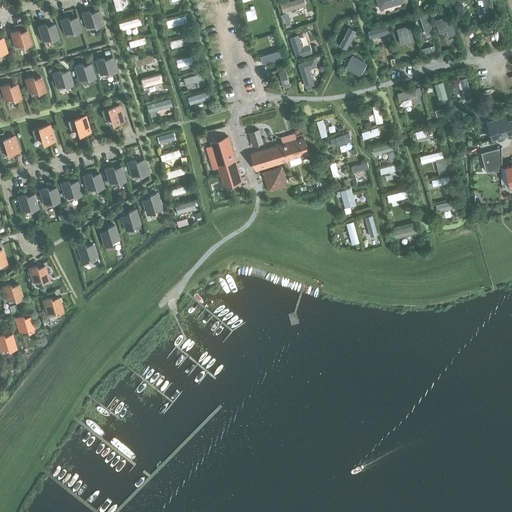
[(120,0),(113,0),(117,11),(123,10),(120,0)]
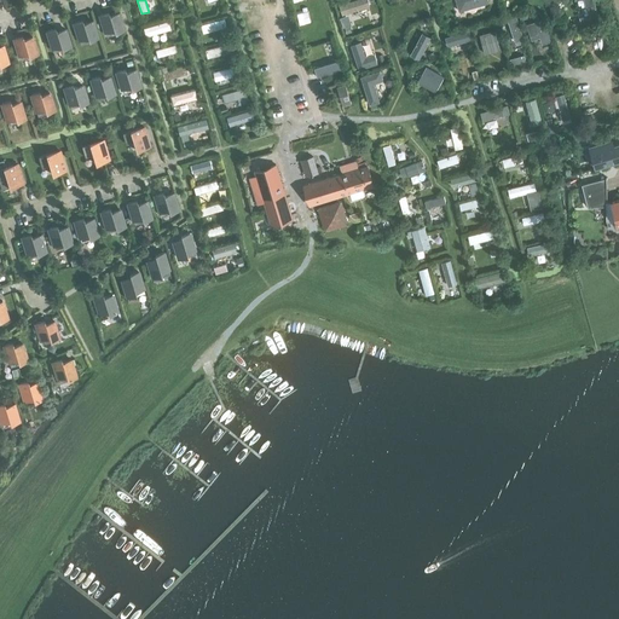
[(369,0),(353,0),(341,4),(345,15),(371,6),(369,0)]
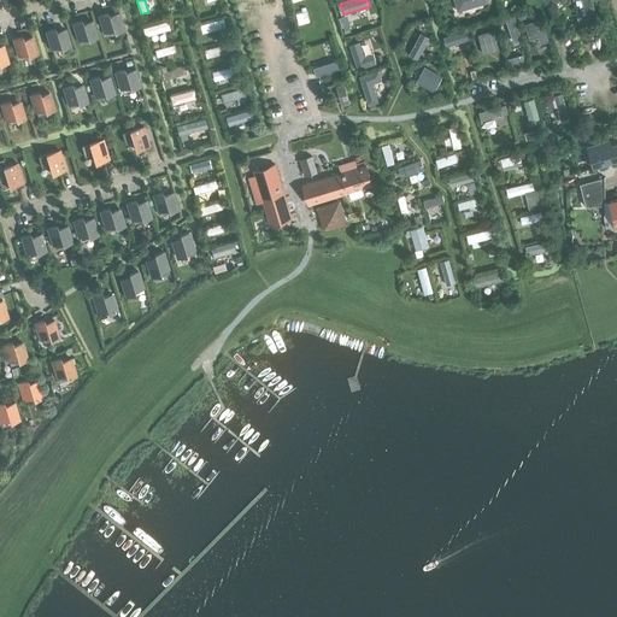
[(454,0),(458,11),(487,3),(486,0),(454,0)]
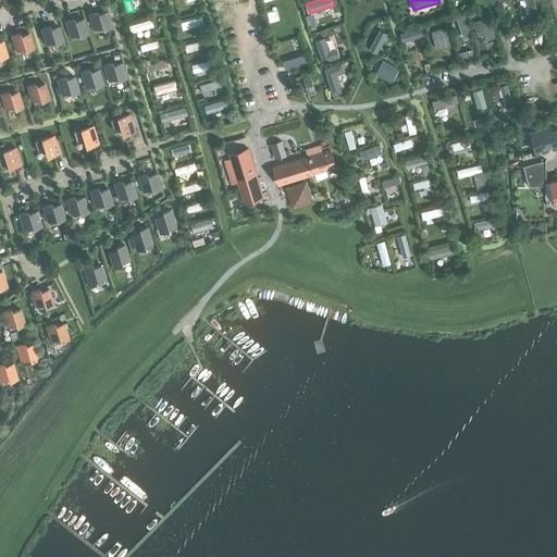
[(525,0),(530,12),(521,14),(524,23),(541,19),(534,0),(525,0)]
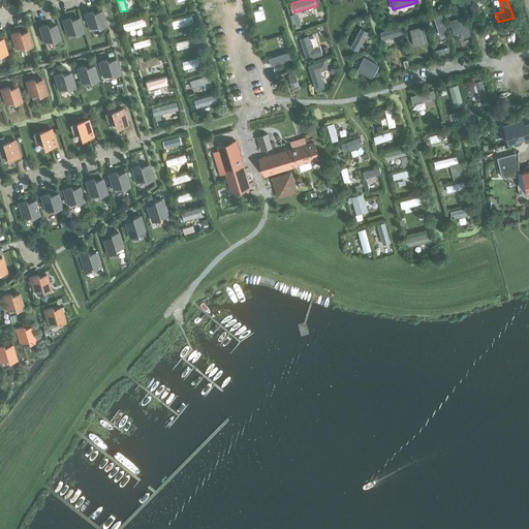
[(93,9),(86,12),(90,27),(97,25),(98,28),(105,25),(101,10),(94,12),(93,9)]
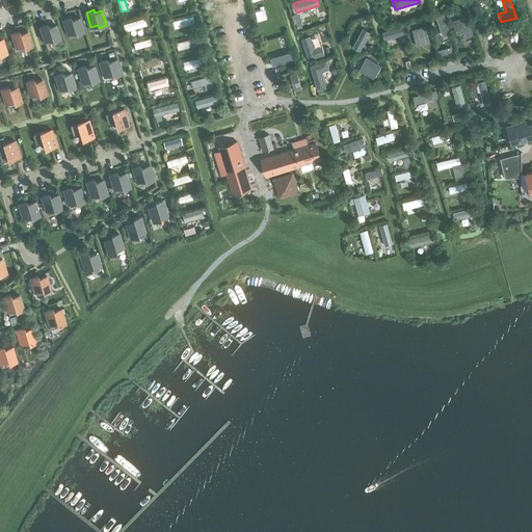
[(443,35),(451,33),(445,14),(436,17),(443,35)]
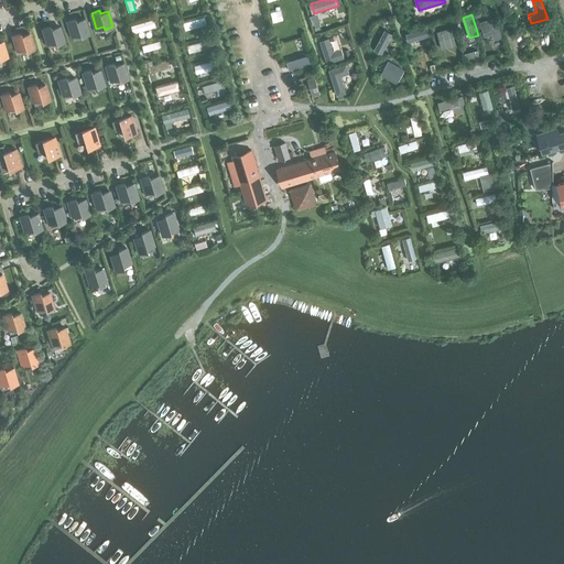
[(494,40),(502,38),(496,17),(487,19),(494,40)]
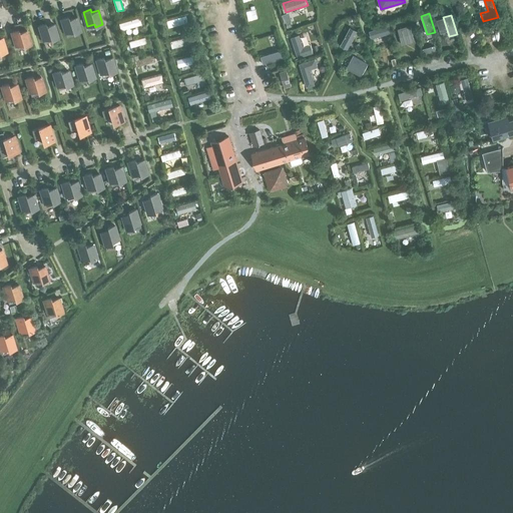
[(68,16),(61,18),(65,33),(72,30),(73,33),(80,31),(76,16),(69,19),(68,16)]
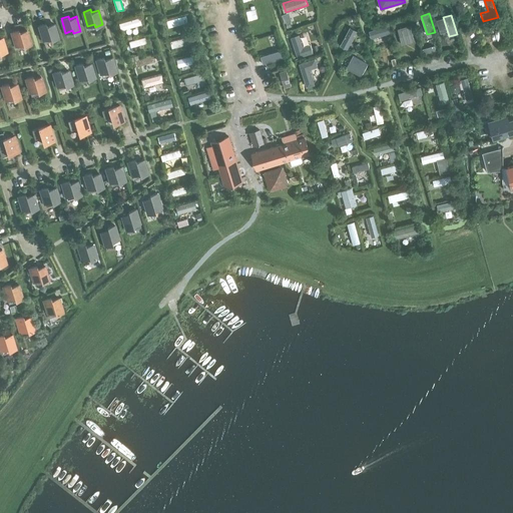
[(186,22),(184,16),(167,20),(168,27),(186,22)]
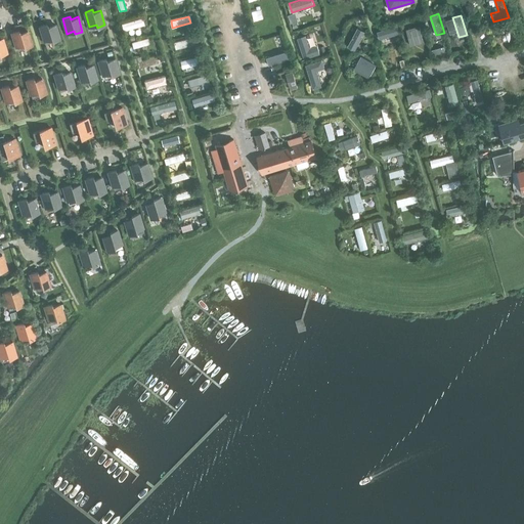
[(144,24),(142,17),(123,23),(125,29),(144,24)]
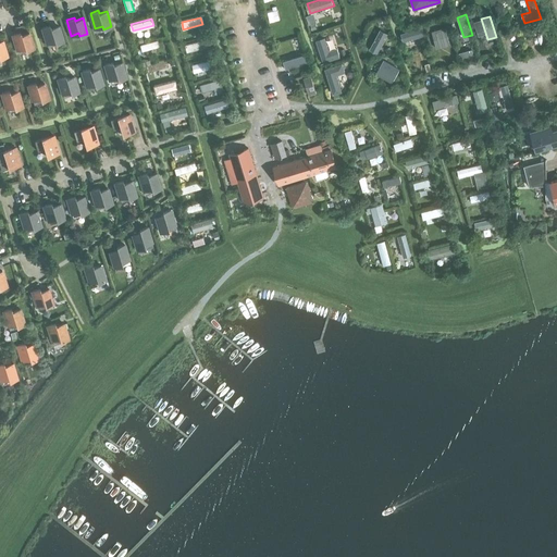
[(50,25),(42,27),(47,42),(54,40),(56,44),(63,41),(59,25),(51,27),(50,25)]
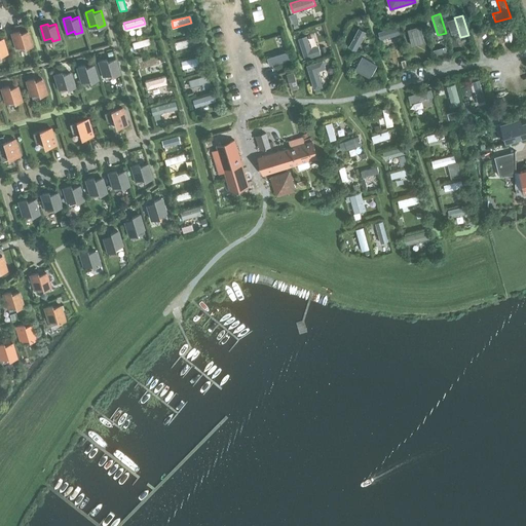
[(402,33),(400,25),(378,31),(381,39),(402,33)]
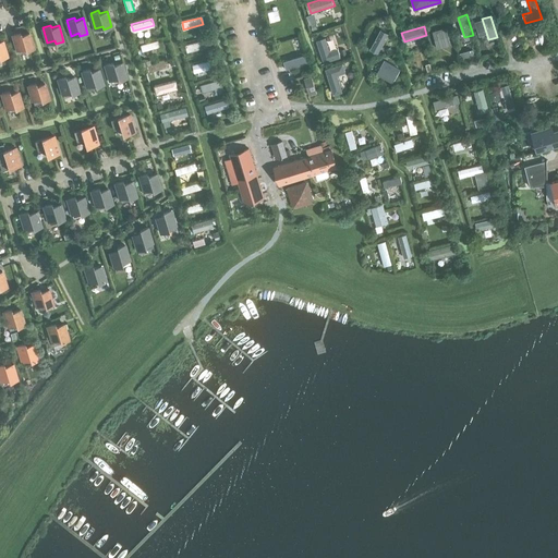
[(437,48),(451,45),(447,27),(433,31),(437,48)]
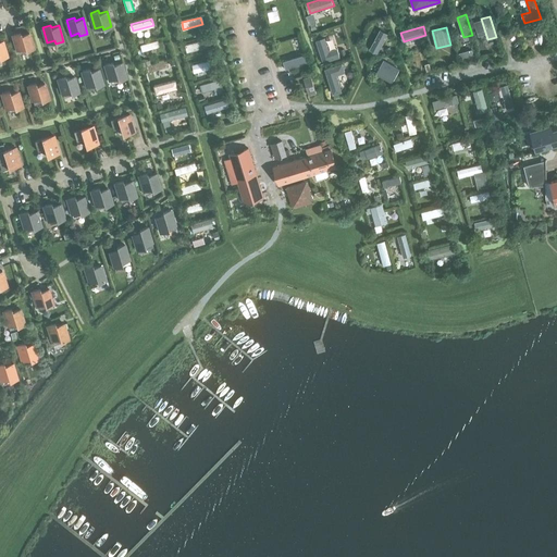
[(370,49),(378,52),(388,33),(380,28),(370,49)]
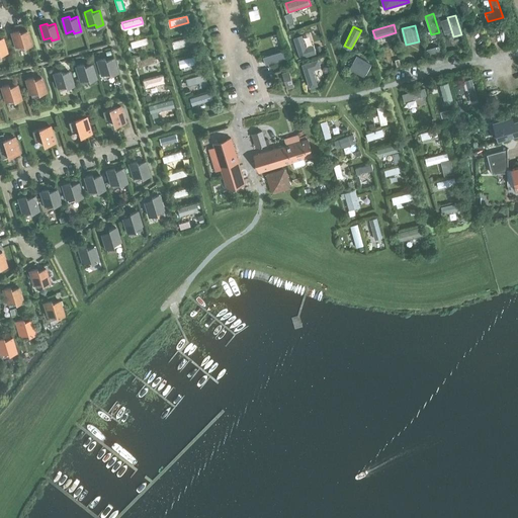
[(19,29),(12,31),(16,47),(23,44),(24,47),(31,45),(26,29),(20,32),(19,29)]
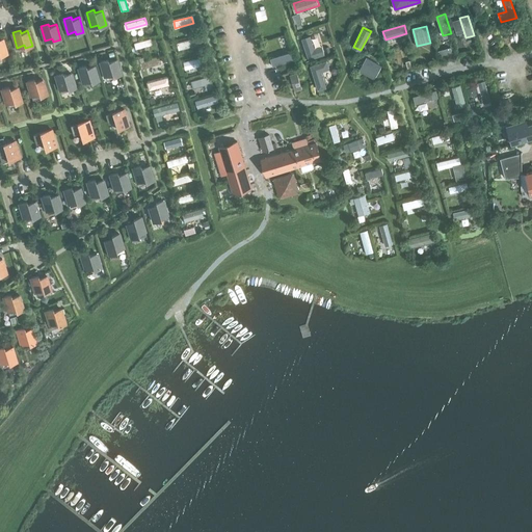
[(310,34),(301,37),(310,58),(325,54),(322,45),(315,47),(310,34)]
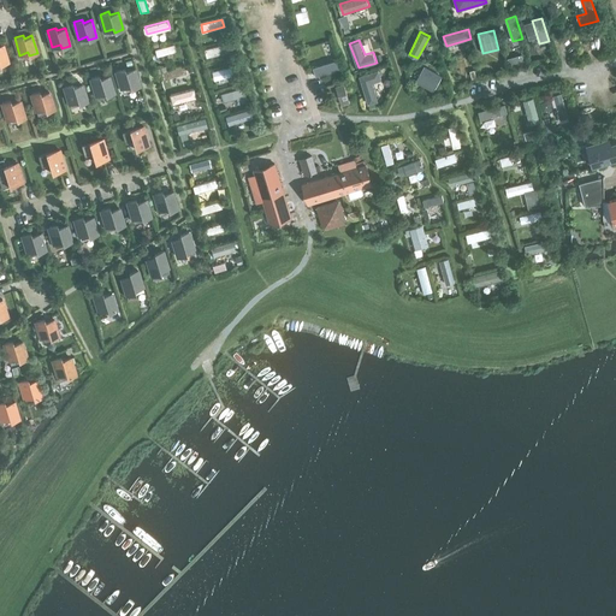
[(230,51),(227,42),(206,48),(207,57),(230,51)]
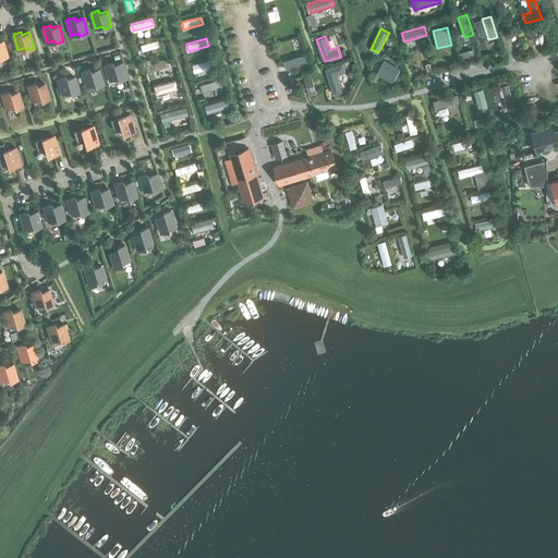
[(160,46),(158,39),(141,45),(142,51),(160,46)]
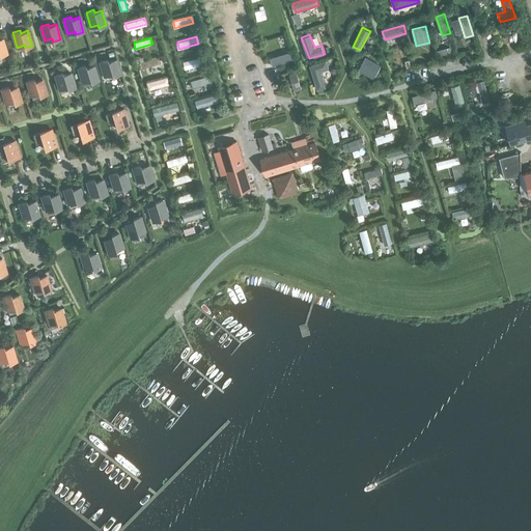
[(294,60),(291,51),(270,57),(273,66),(294,60)]
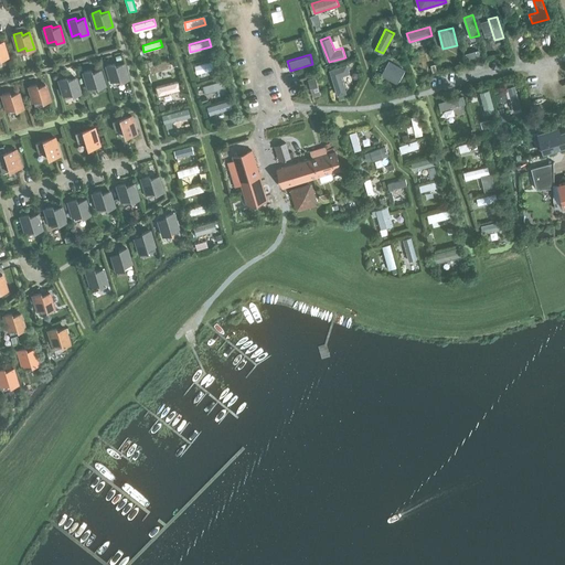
[(406,70),(390,61),(382,75),(398,84),(406,70)]
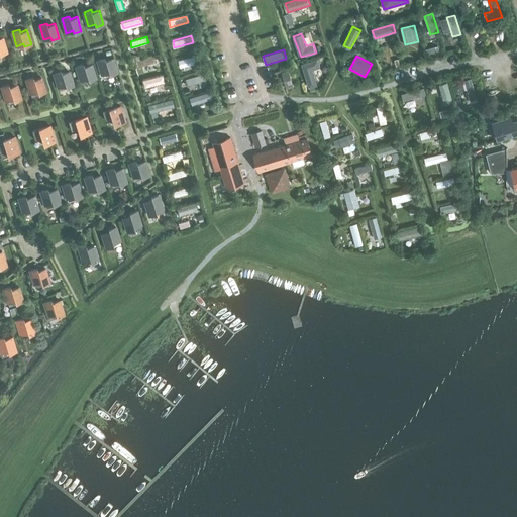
[(105,57),(97,59),(102,74),(109,72),(109,74),(117,72),(112,58),(105,60),(105,57)]
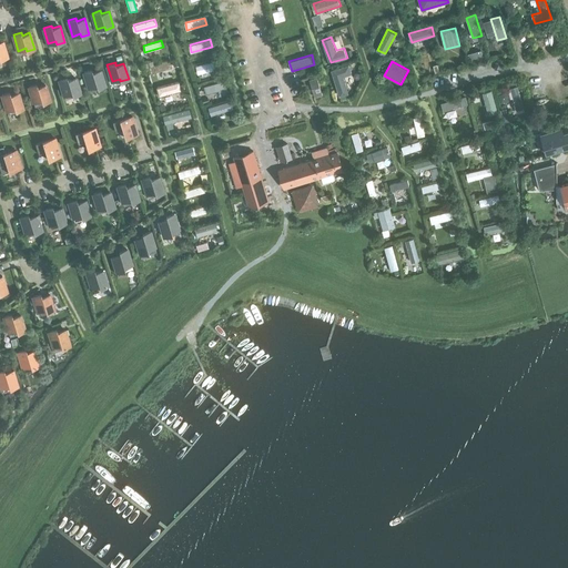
[(215,69),(213,62),(196,66),(198,73),(215,69)]
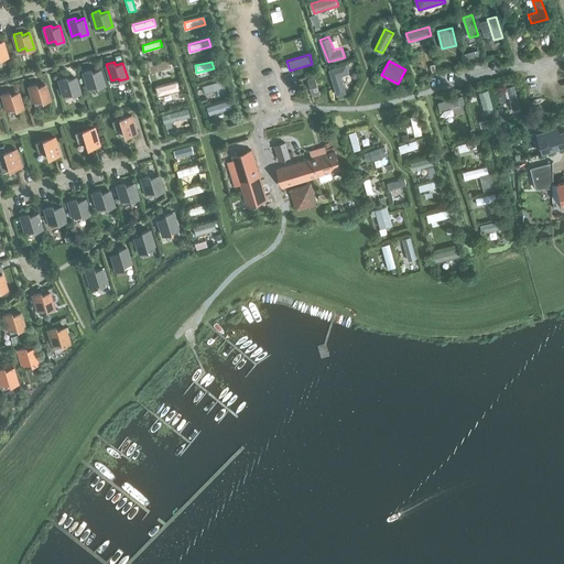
[(170,69),(167,63),(150,67),(152,74),(170,69)]
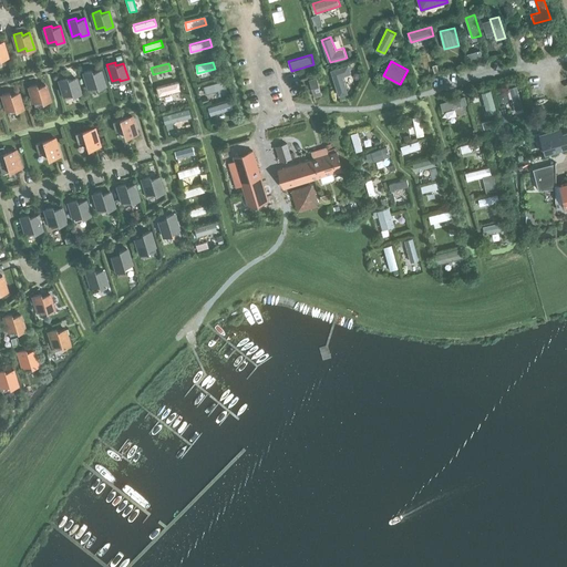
[(343,76),(351,73),(349,64),(331,70),(339,96),(348,93),(343,76)]
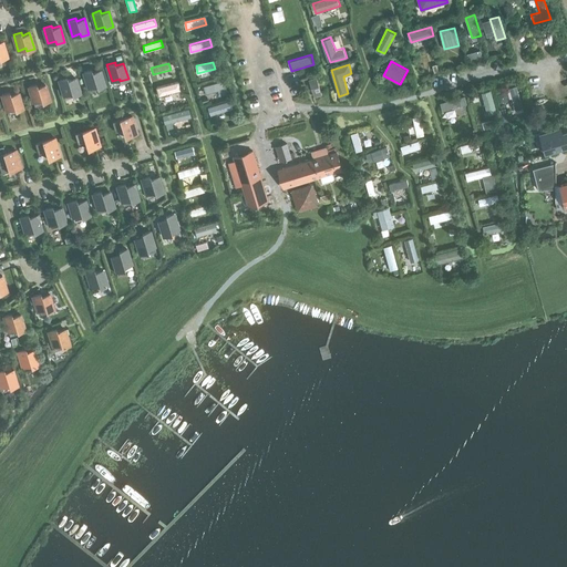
[(91,69),(83,71),(89,88),(96,85),(96,88),(105,85),(100,70),(92,72),(91,69)]
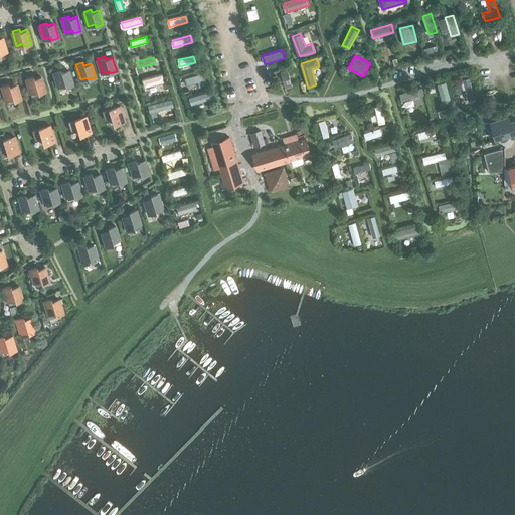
[(60,69),(53,71),(58,87),(64,84),(65,87),(72,84),(68,70),(61,72),(60,69)]
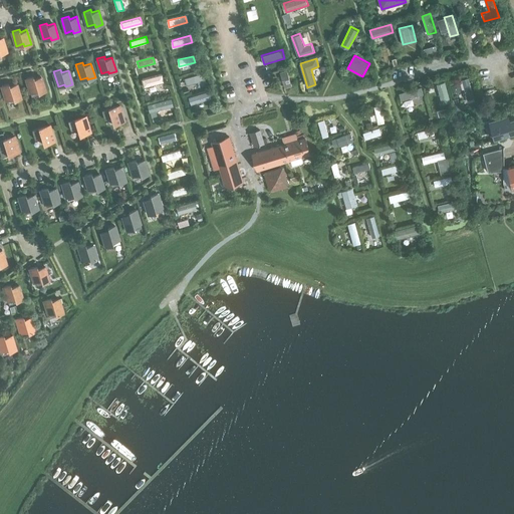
[(292,85),(287,69),(280,71),(285,87),(292,85)]
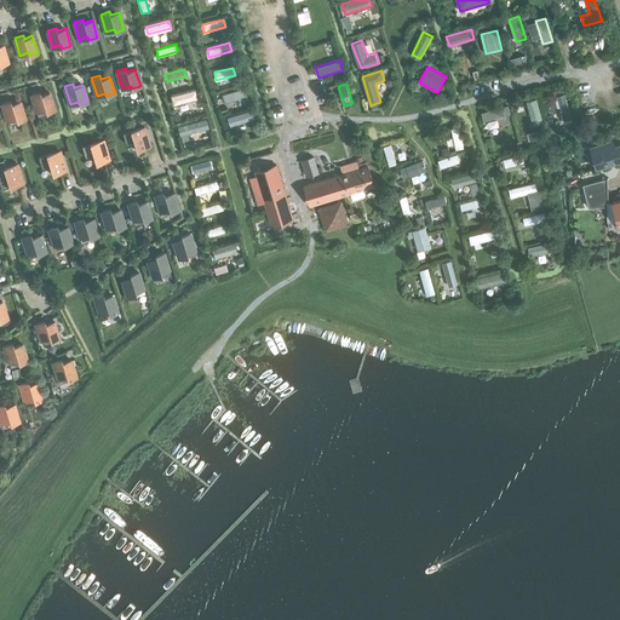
[(247,96),(245,87),(219,95),(222,103),(247,96)]
